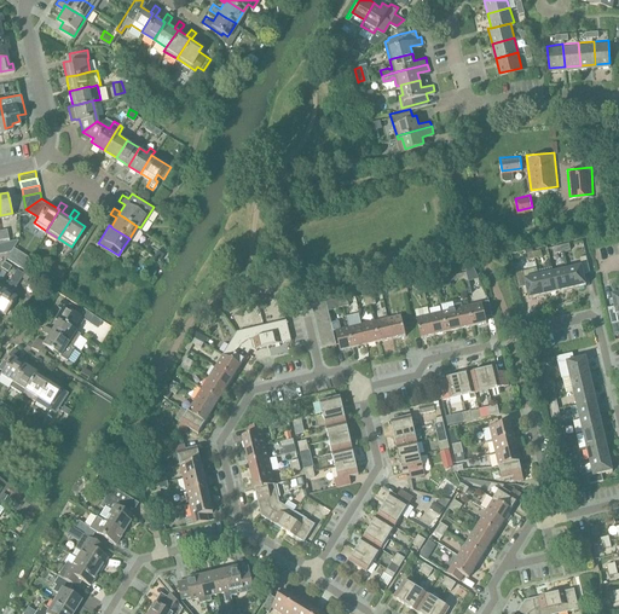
[(7,238),(4,249),(11,248),(18,237),(17,237),(7,238)]
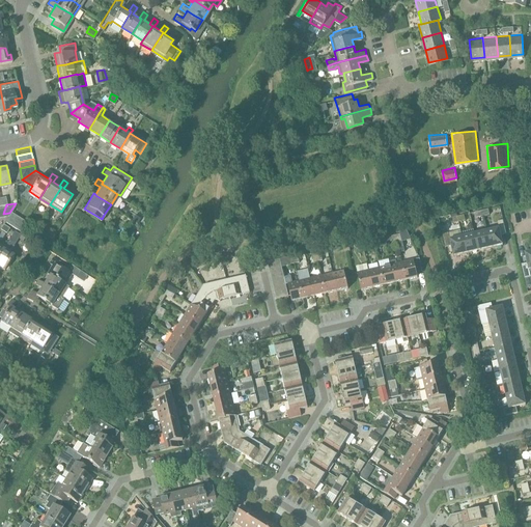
[(486,228),(490,245),(502,242),(500,231),(506,230),(503,218),(497,219),(499,225),(486,228)]
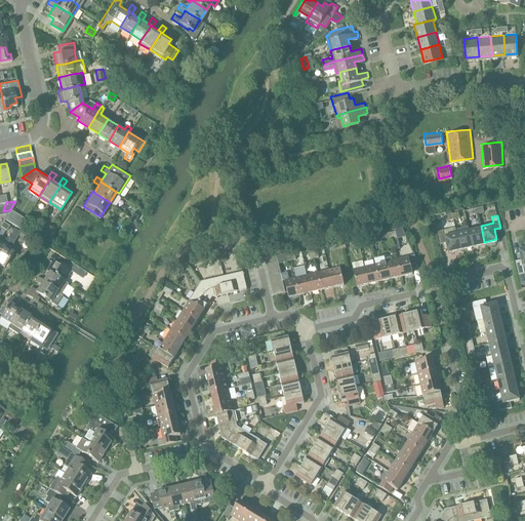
[(473,245),(484,242),(481,226),(469,229),(473,245)]
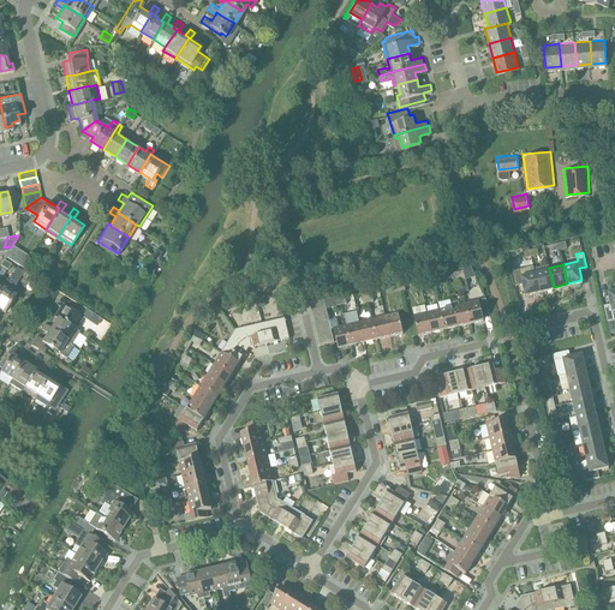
[(0,291),(0,306),(5,310),(16,293),(11,289),(23,269),(17,265),(11,273),(4,285),(0,291)]
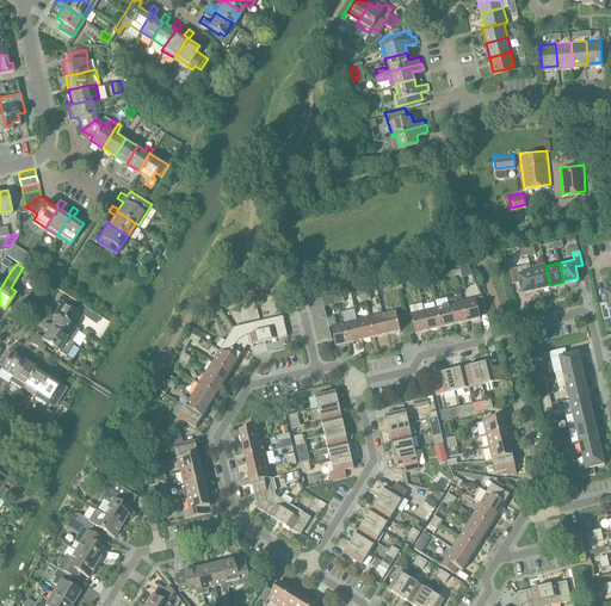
[(536,288),(531,269),(517,272),(516,265),(508,266),(512,280),(519,279),(522,291),(536,288)]
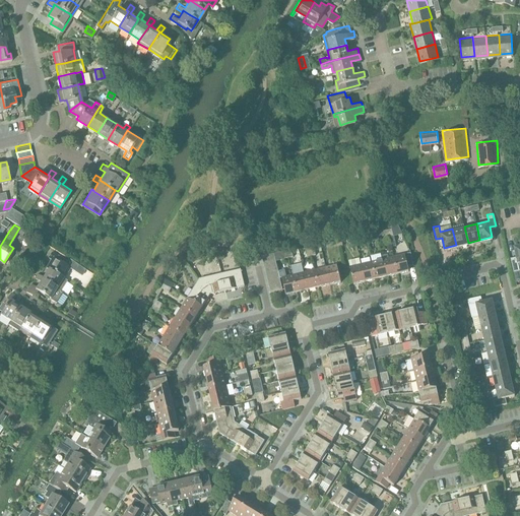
[(456,245),(468,243),(464,227),(452,229),(456,245)]
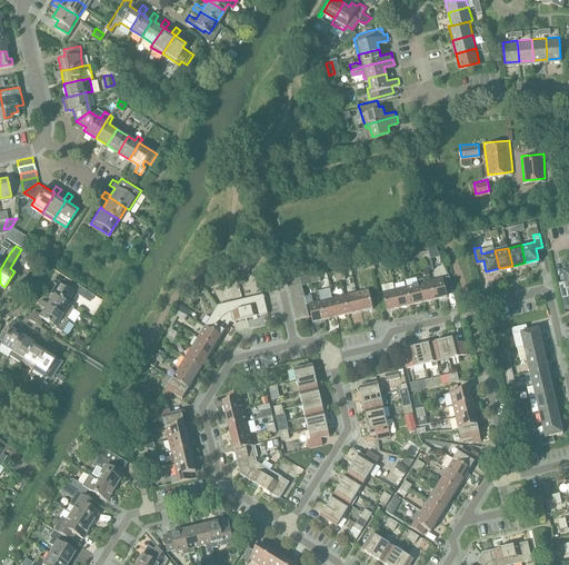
[(567,286),(568,285),(568,266),(562,268),(565,279),(558,280),(561,295),(568,294),(567,286)]
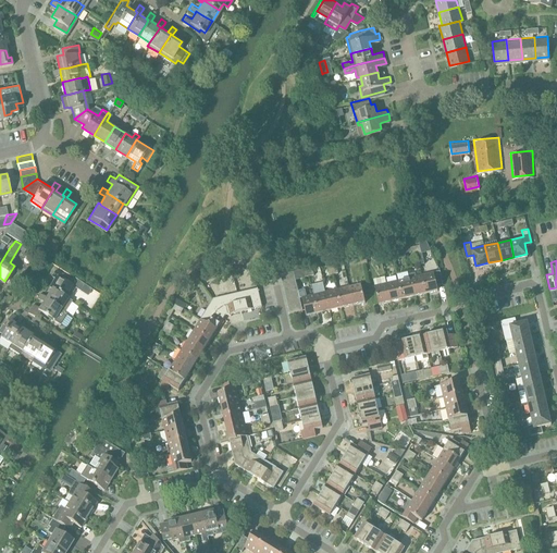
[(52,286),(67,296),(75,284),(60,274),(62,272),(54,268),(51,273),(54,275),(49,284),(51,286),(52,286)]
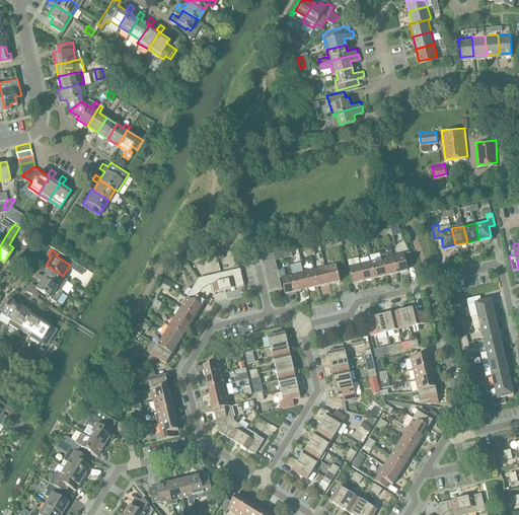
[(393,253),(396,271),(408,268),(406,264),(413,262),(410,249),(393,253)]
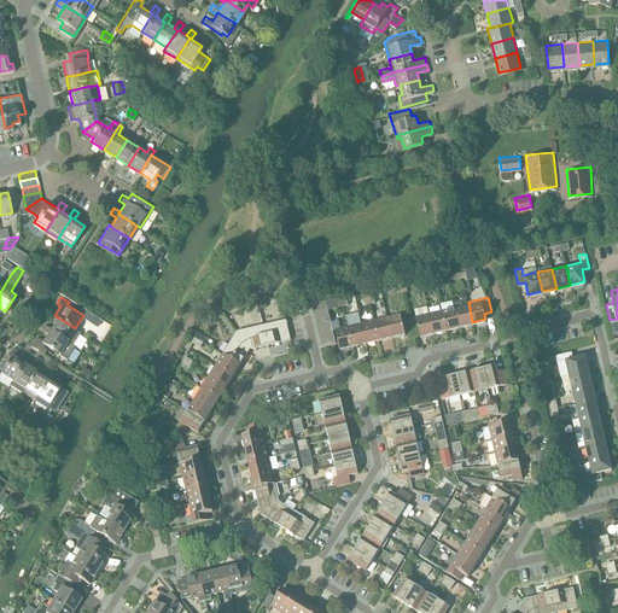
[(326,298),(313,302),(322,344),(334,340),(326,298)]
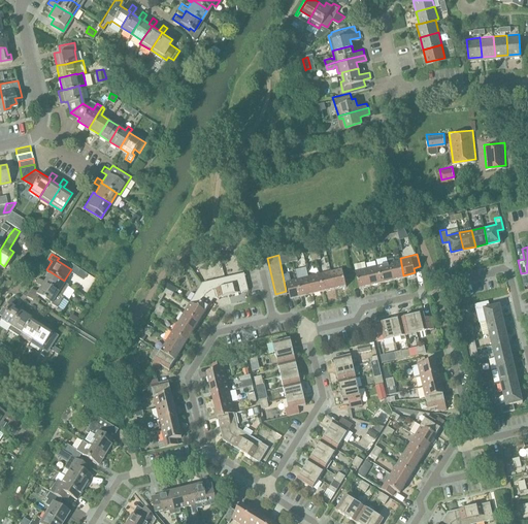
[(403,275),(400,258),(395,259),(394,255),(388,257),(389,260),(393,277),(403,275)]
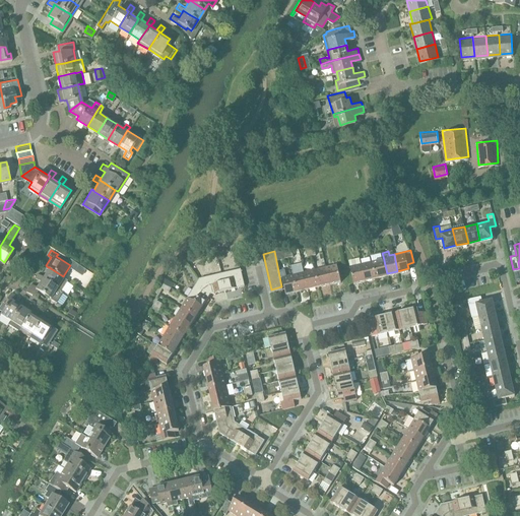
[(376,276),(387,273),(383,256),(372,259),(376,276)]
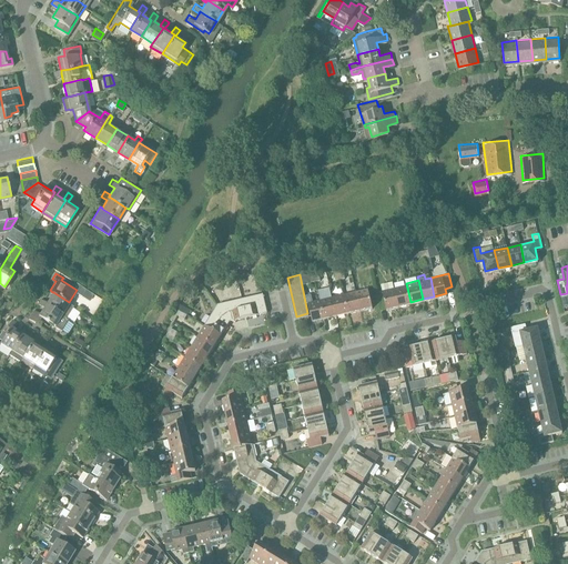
[(398,304),(411,302),(406,283),(394,286),(398,304)]
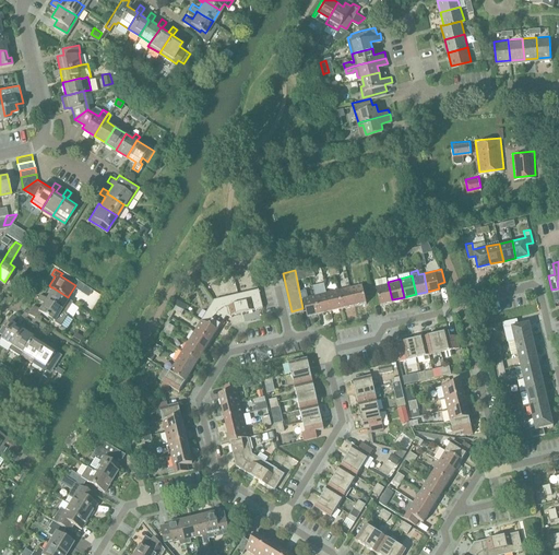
[(351,285),(355,304),(366,300),(361,282),(351,285)]
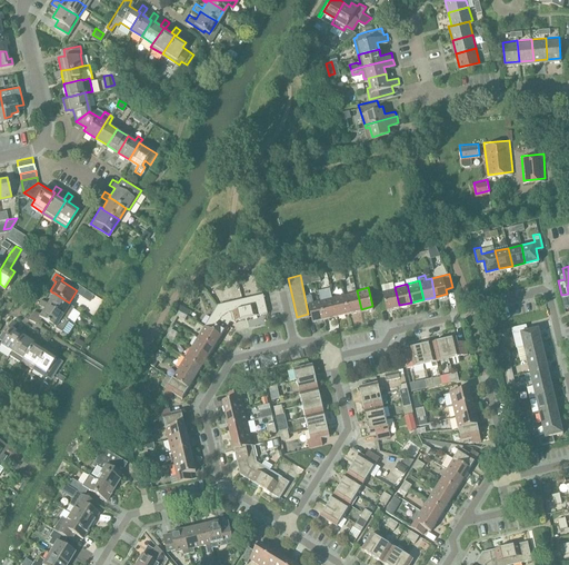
[(387,308),(399,305),(395,287),(382,289),(387,308)]
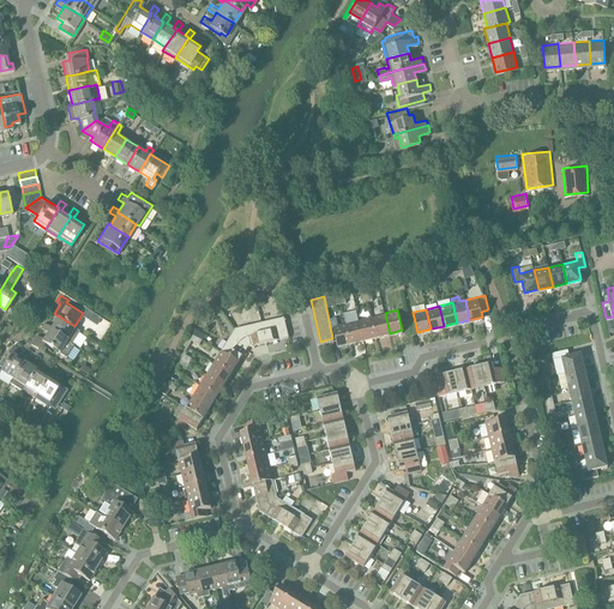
[(377,336),(390,333),(385,313),(372,315),(377,336)]
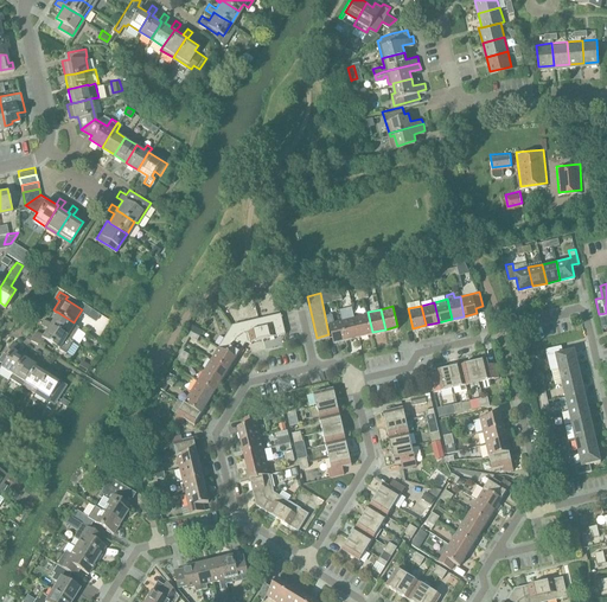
[(78,325),(74,322),(57,312),(56,312),(51,320),(44,316),(40,321),(48,326),(49,324),(70,337),(78,325)]
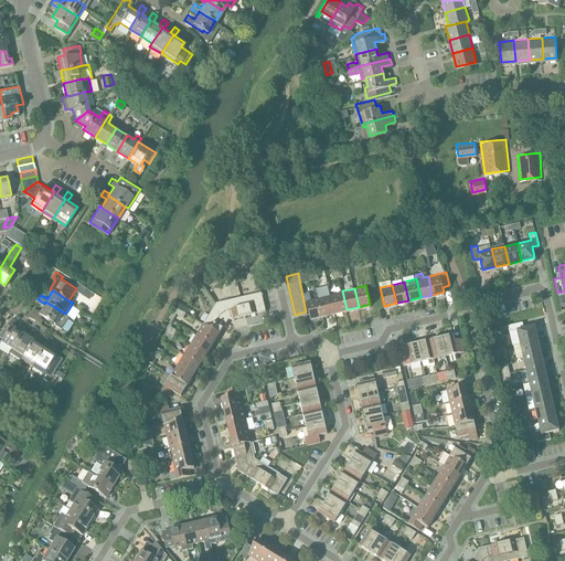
[(242,294),(246,313),(265,308),(260,290),(242,294)]
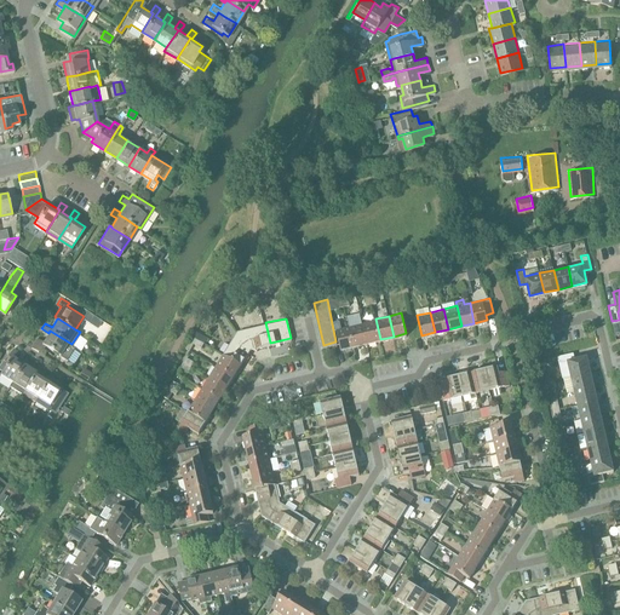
[(367,343),(380,339),(375,319),(362,322),(367,343)]
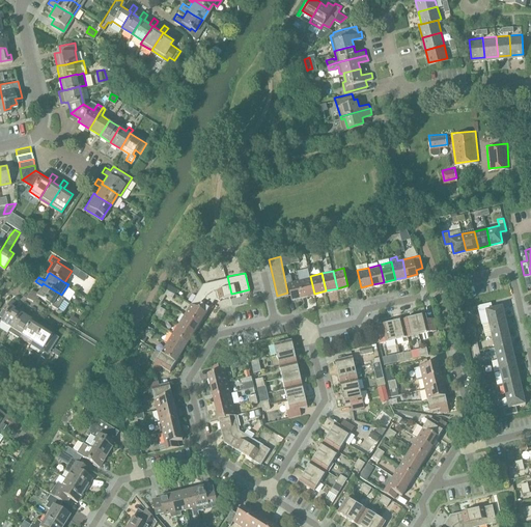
[(213,298),(231,294),(227,276),(202,282),(213,298)]
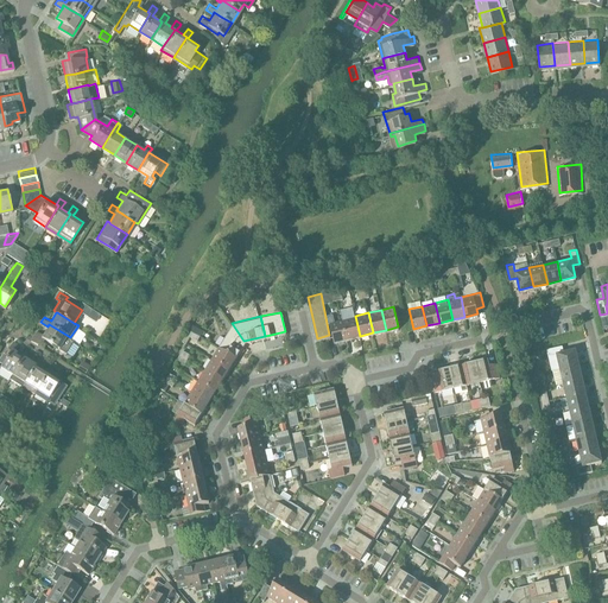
[(348,338),(360,336),(355,316),(343,318),(348,338)]
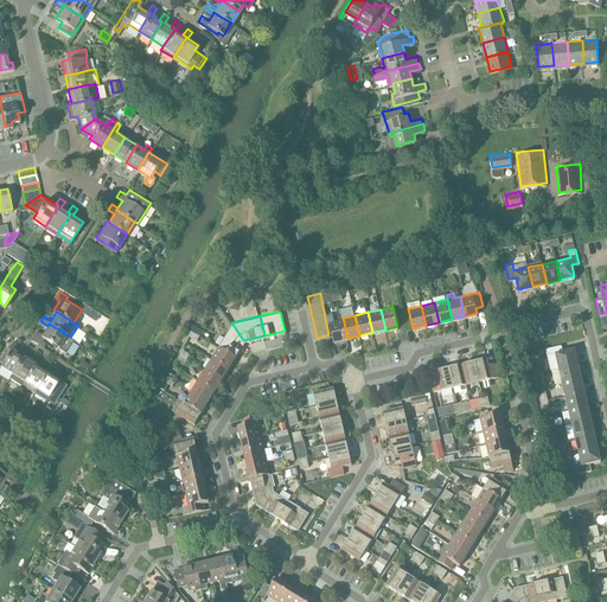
[(333,341),(347,338),(343,318),(328,321),(333,341)]
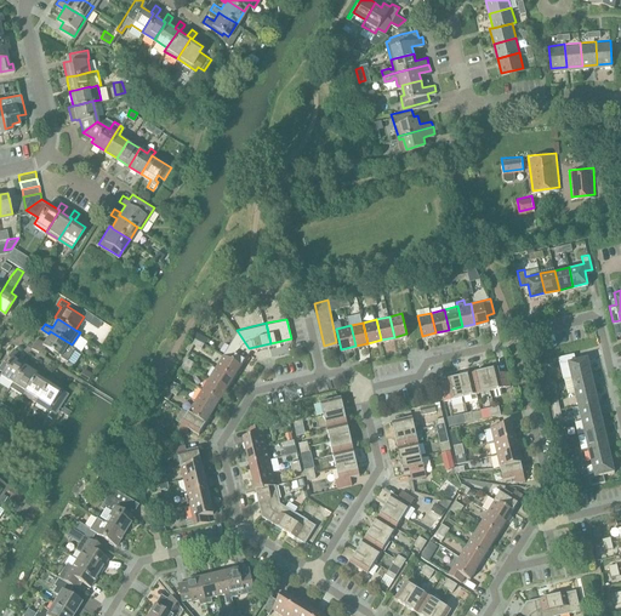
[(193,334),(197,336),(204,341),(206,336),(195,330),(193,334)]
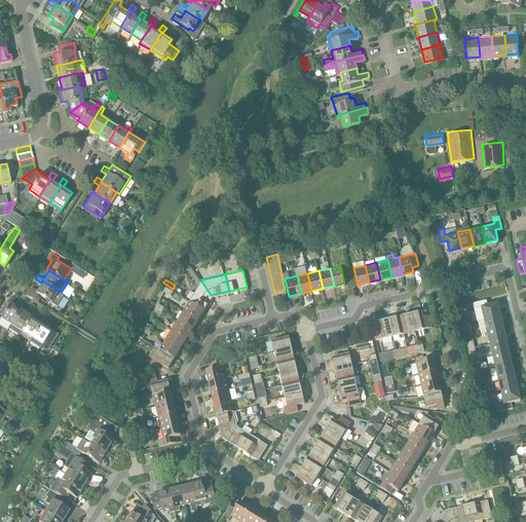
[(203,307),(211,295),(200,280),(188,298),(203,307)]
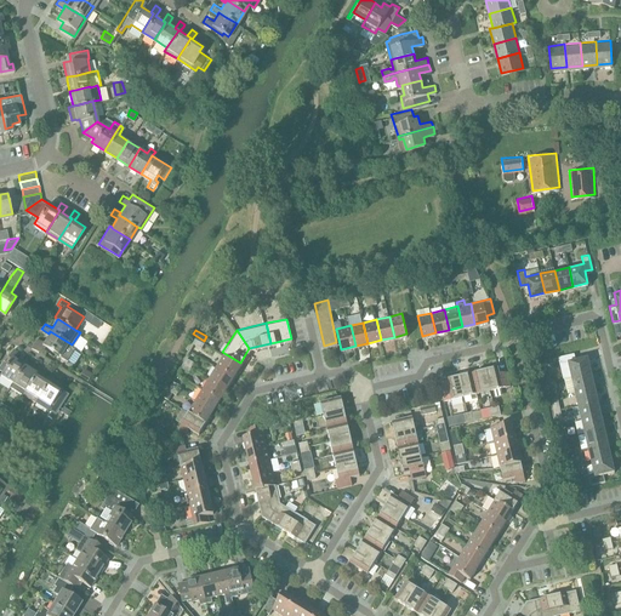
[(50,331),(49,334),(44,341),(38,336),(33,343),(39,347),(41,343),(60,355),(61,354),(67,358),(74,347),(72,344),(50,331)]
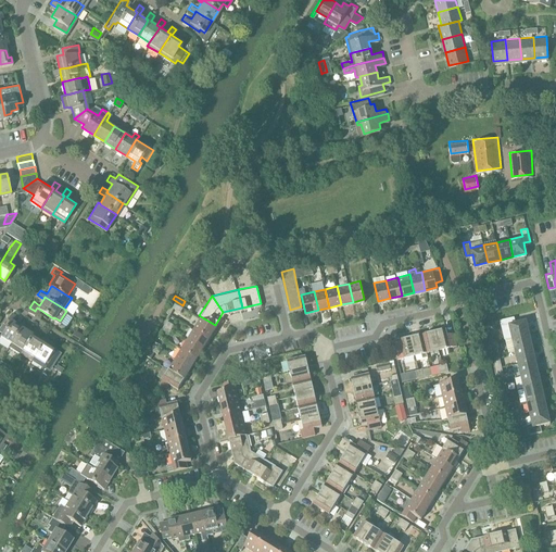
[(12,320),(14,317),(15,315),(16,314),(12,311),(8,317),(10,318),(9,320),(7,318),(4,321),(3,321),(0,325),(0,329),(2,330),(0,334),(11,341),(22,325),(19,324),(12,320)]
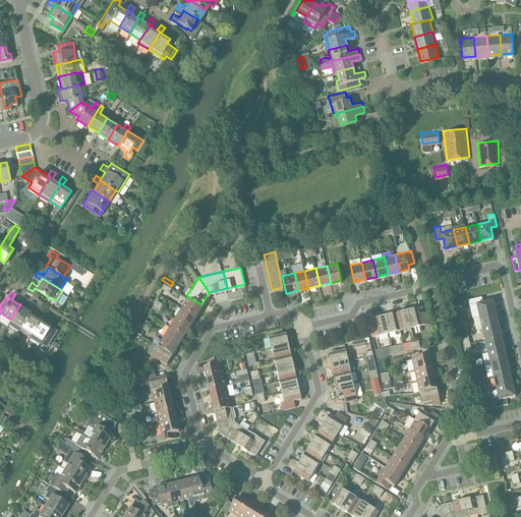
[(479,314),(496,310),(493,298),(483,300),(481,294),(469,297),(470,303),(476,302),(479,314)]
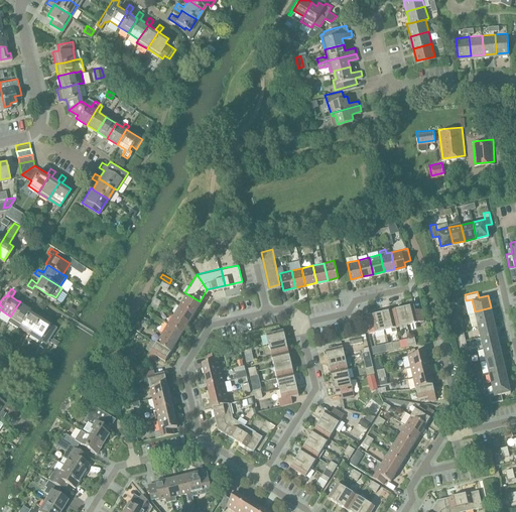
[(194,311),(200,301),(184,292),(179,302),(194,311)]
